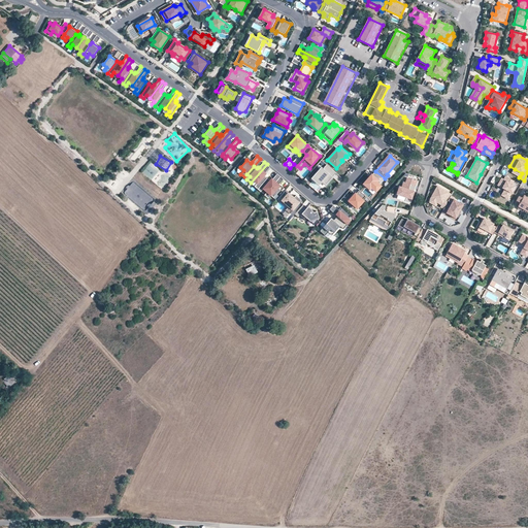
[(270,167),(267,164),(251,183),(255,186),(257,184),(260,186),(267,177),(264,175),(266,173),(265,172),(270,167)]
